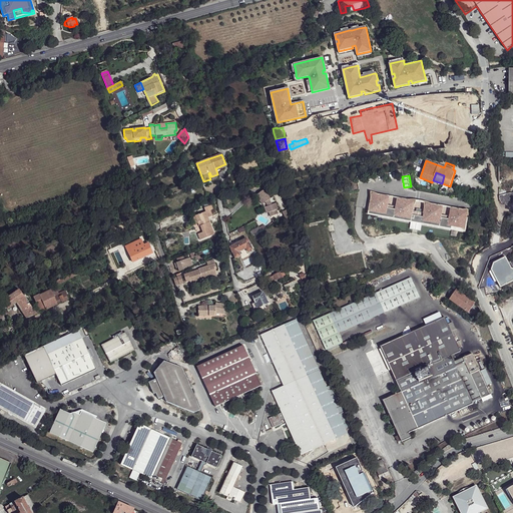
[(264,188),(255,194),(263,203),(266,201),(269,205),(266,206),(268,212),(270,211),(272,215),(279,212),(277,208),(279,207),(277,202),(273,203),(269,199),(271,197),(264,188)]
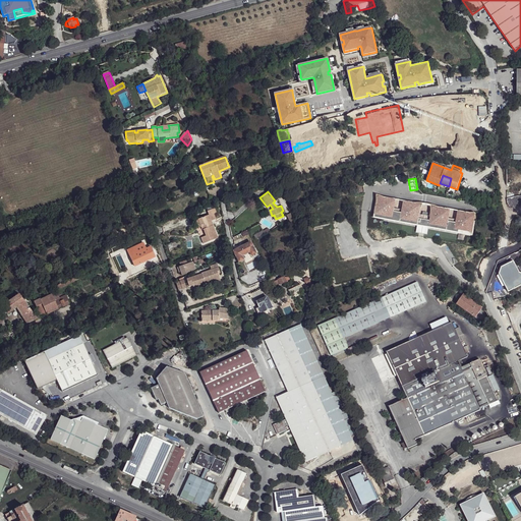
[(395,198),(378,194),(372,215),(449,231),(449,229),(467,233),(468,230),(467,230),(470,215),(457,213),(454,224),(446,222),(449,211),(431,207),(429,216),(426,215),(426,213),(422,212),(421,214),(418,214),(420,204),(403,200),(400,212),(392,210),(395,198)]
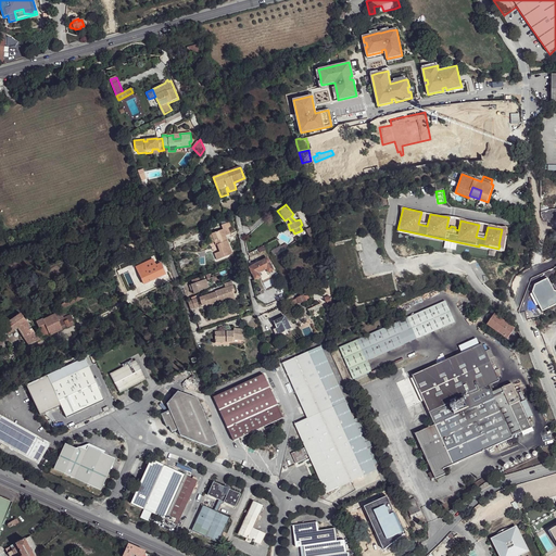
[(223,229),(211,234),(214,241),(216,241),(217,244),(219,252),(214,254),(217,260),(232,254),(225,236),(230,234),(228,228),(231,227),(229,222),(222,225),(223,229)]
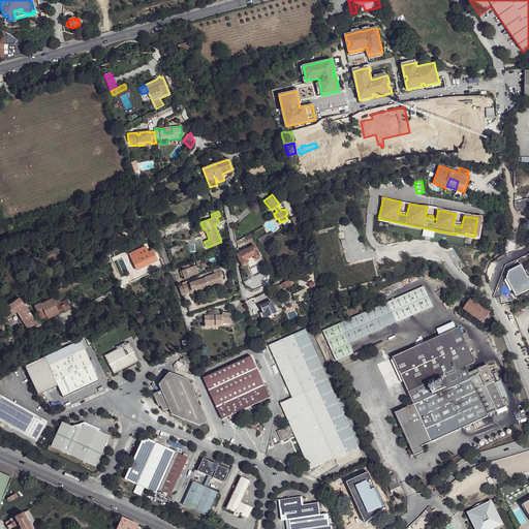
[(292,218),(296,225),(303,222),(302,217),(300,214),(292,218)]
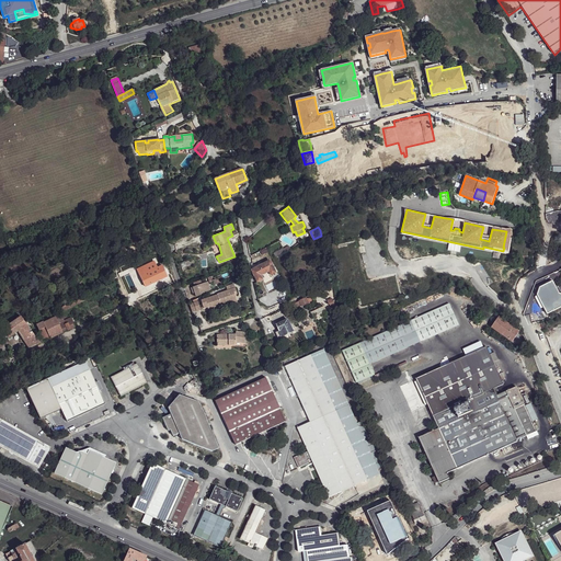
[(283,248),(274,252),(277,256),(286,252),(283,248)]
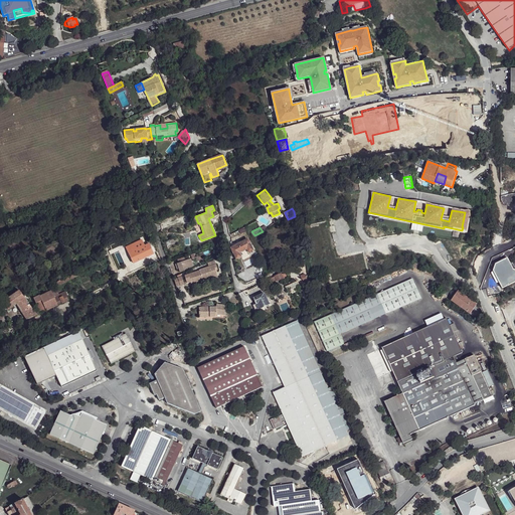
[(236,258),(236,259),(241,256),(239,251),(246,248),(249,251),(253,249),(247,239),(231,247),(236,258)]
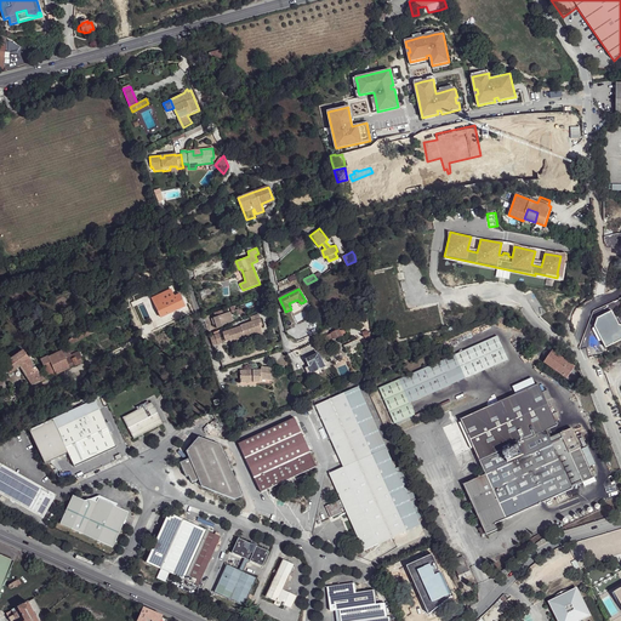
[(152,298),(155,306),(174,297),(170,290),(152,298)]
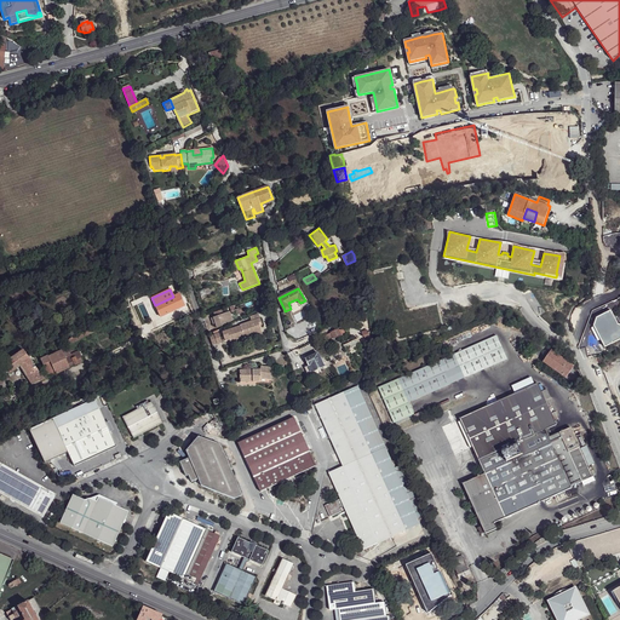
[(155,305),(160,317),(184,305),(179,293),(177,296),(173,297),(155,305)]
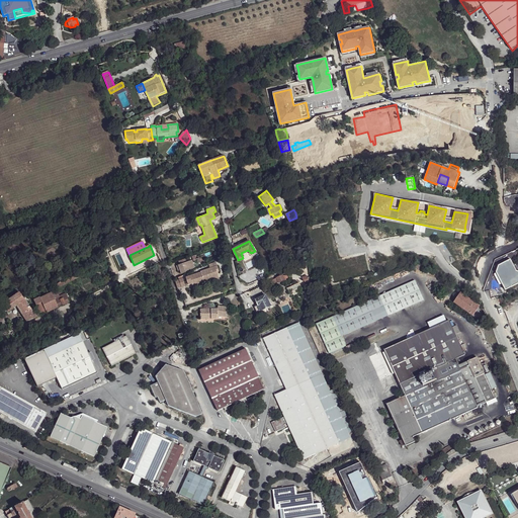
[(111,251),(117,267),(123,265),(117,249),(111,251)]
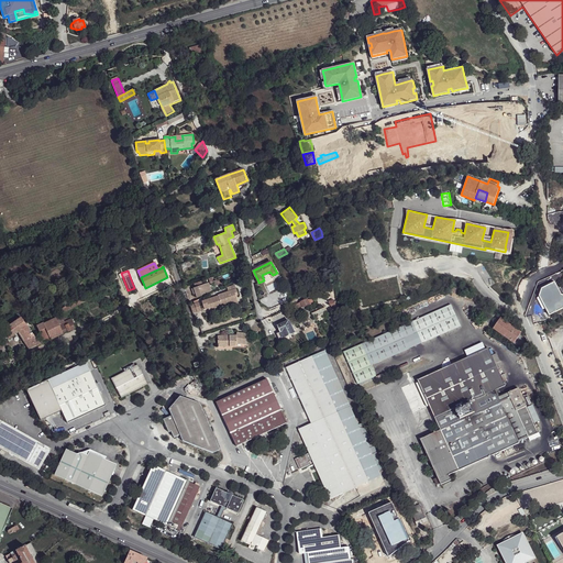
[(196,287),(194,288),(196,294),(197,298),(211,291),(209,283),(203,285),(196,287)]
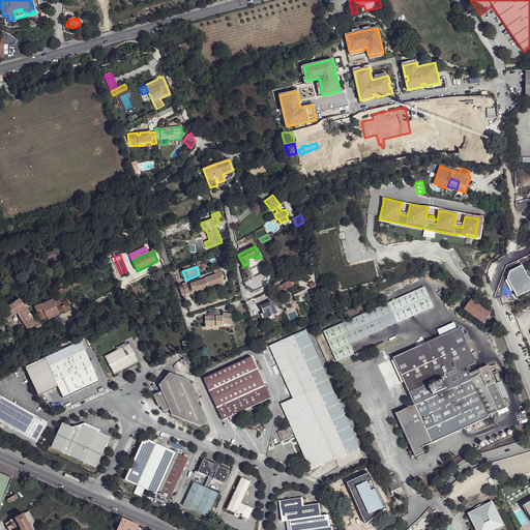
[(206,277),(206,278),(209,288),(217,285),(224,283),(223,278),(225,278),(223,272),(222,268),(213,271),(215,274),(206,277)]
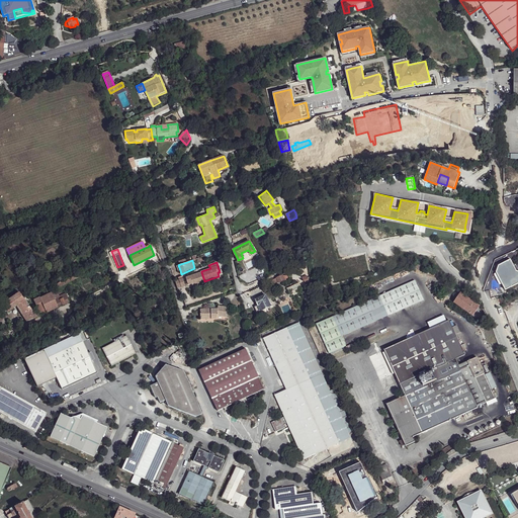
[(189,276),(186,277),(188,284),(191,283),(192,285),(198,283),(204,281),(201,272),(189,276)]
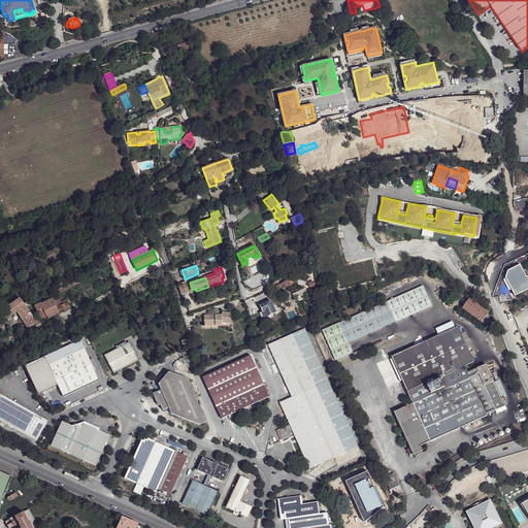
[(55,291),(57,295),(81,282),(79,278),(55,291)]
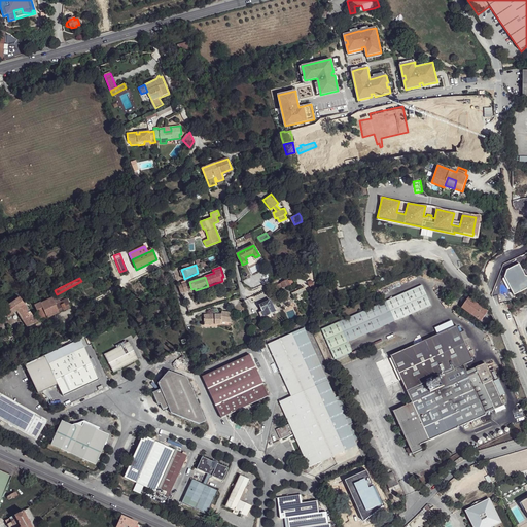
[(310,285),(292,293),(294,297),(311,289),(310,285)]
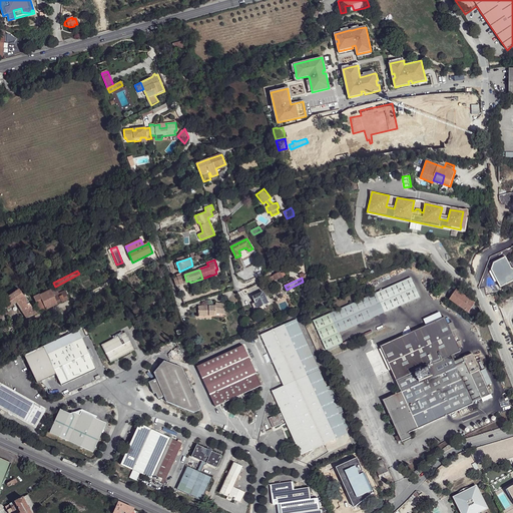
[(376,294),(384,313),(419,297),(411,279),(376,294)]
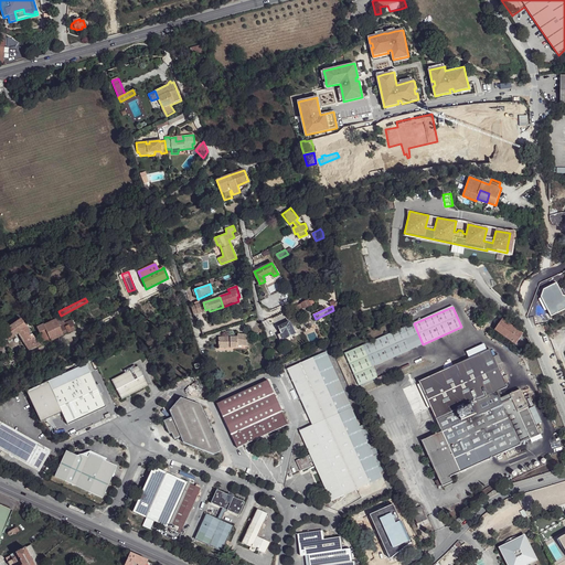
[(292,309),(285,312),(288,320),(296,317),(292,309)]
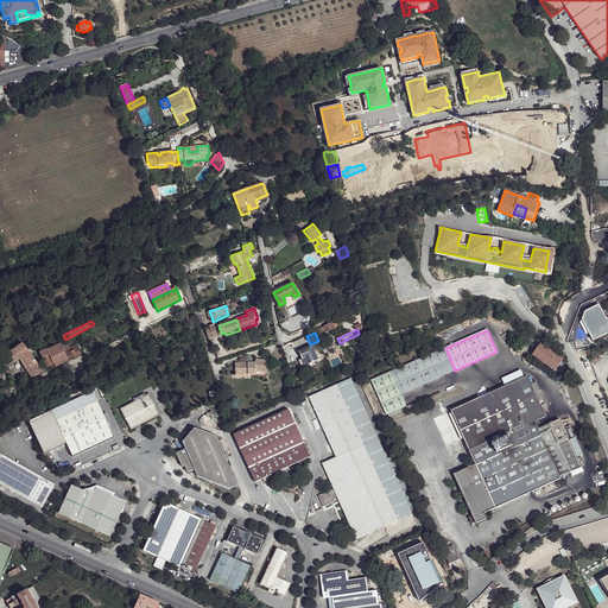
[(48,349),(61,343),(58,336),(45,342),(48,349)]
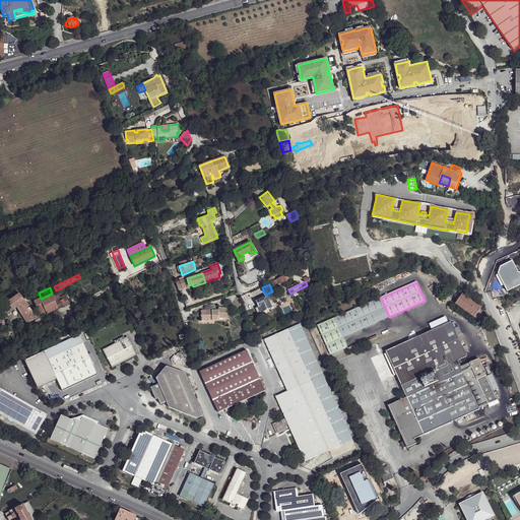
[(9,313),(17,307),(27,323),(40,318),(41,317),(41,316),(40,317),(39,314),(37,315),(36,314),(34,315),(30,308),(28,308),(20,293),(3,305),(7,310),(9,313)]
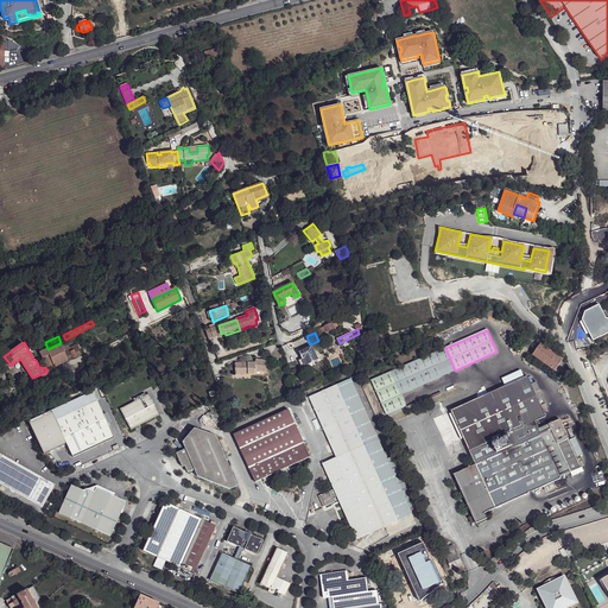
[(48,349),(55,367),(69,361),(64,350),(61,344),(61,343),(48,349)]
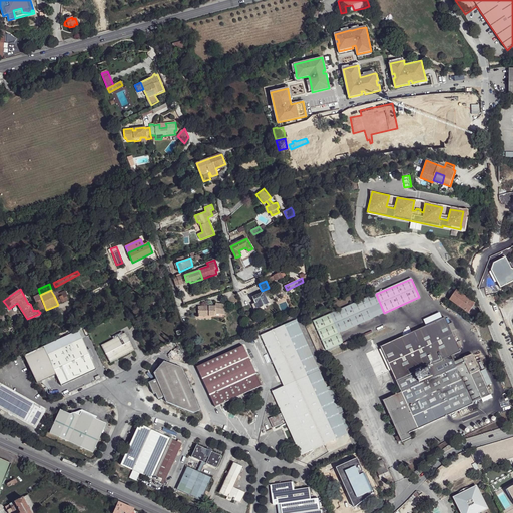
[(450,300),(468,313),(475,303),(456,290),(450,300)]
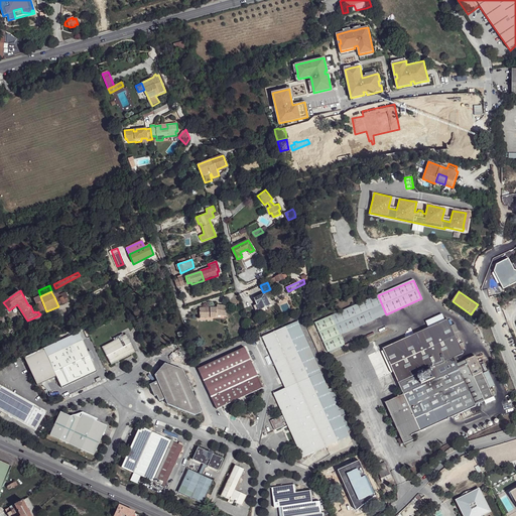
[(54,297),(58,306),(58,305),(62,303),(62,304),(66,303),(66,302),(69,300),(70,301),(70,300),(66,292),(58,295),(54,297)]
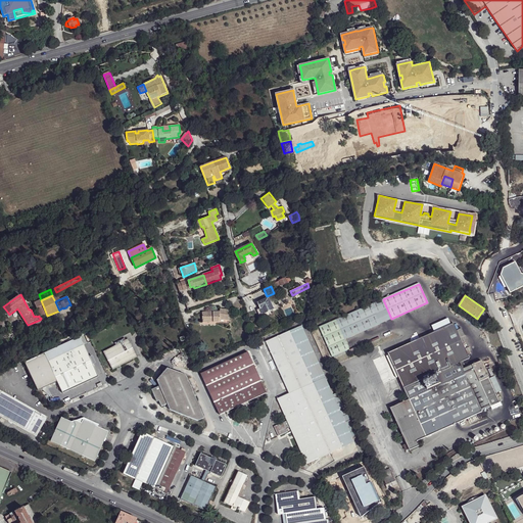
[(269,297),(257,302),(260,307),(263,313),(274,308),(269,297)]
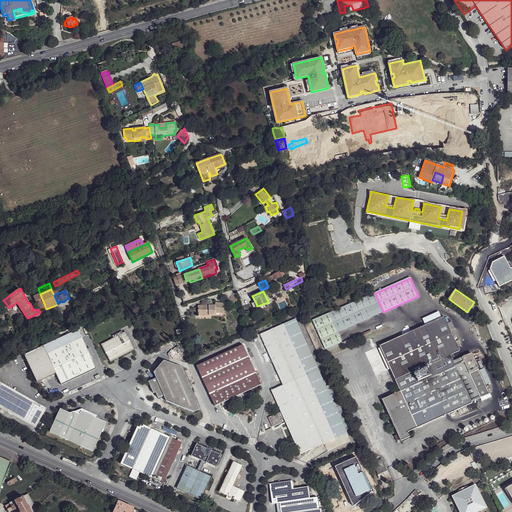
[(383,312),(375,293),(364,298),(373,317),(383,312)]
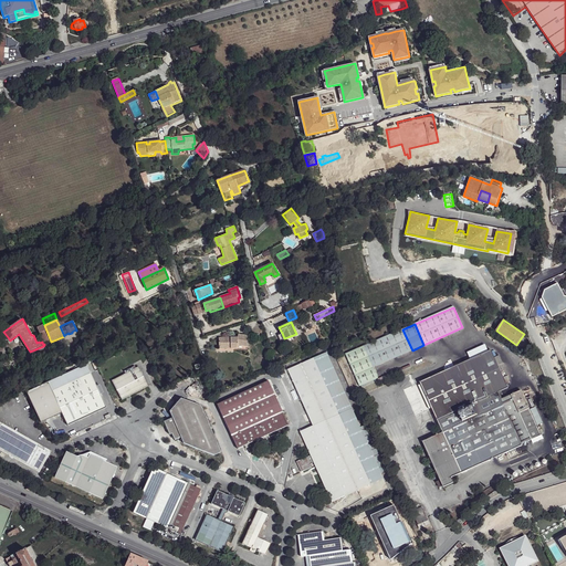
[(44,344),(44,345),(51,342),(44,325),(38,327),(39,331),(44,344)]
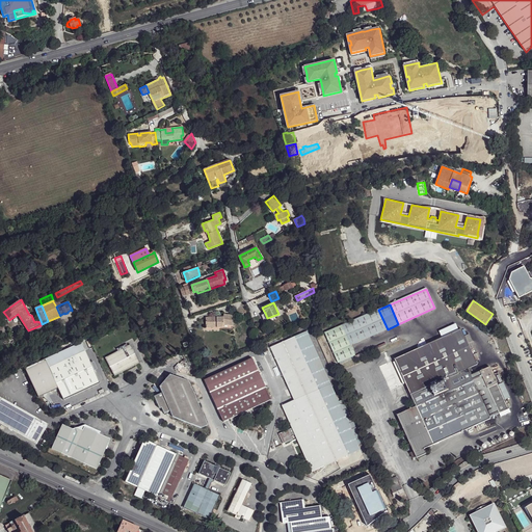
[(378,310),(324,334),(339,363),(355,355),(351,345),(388,329),(378,310)]
